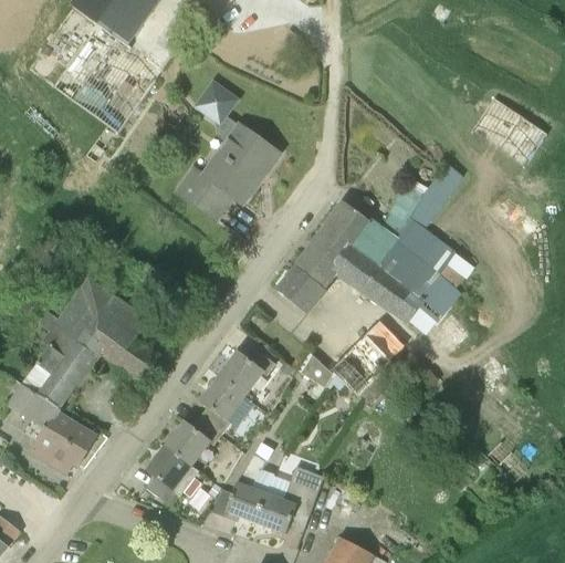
[(97,23),(53,85),(118,132),(163,70),(97,23)]
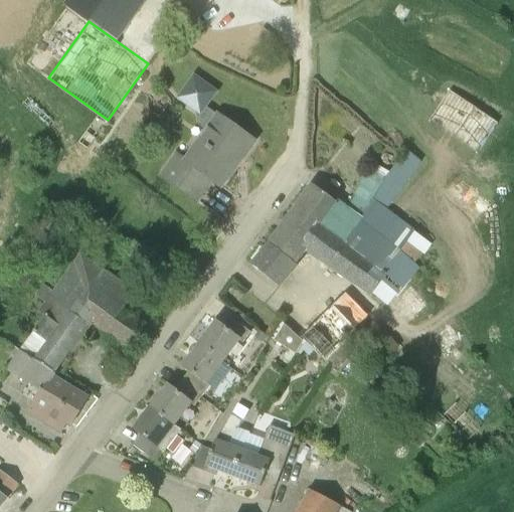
[(184,158),(176,152),(160,173),(196,199),(211,178),(219,184),(252,138),(204,104),(212,92),(192,77),(178,98),(198,111),(199,118),(208,124),(184,158)]
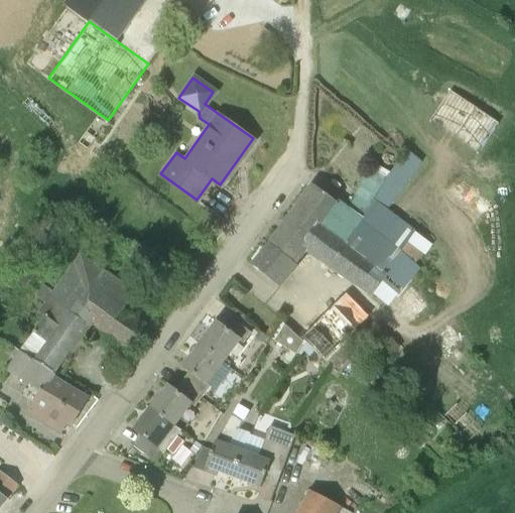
[(457,129),(484,146),(502,119),(475,102),(457,129)]
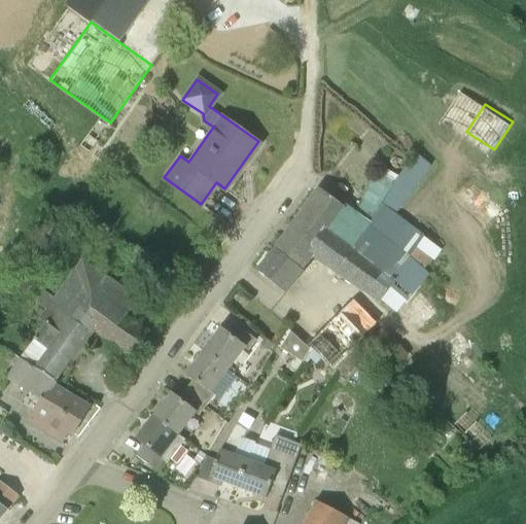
[(90,149),(97,139),(86,132),(79,142),(90,149)]
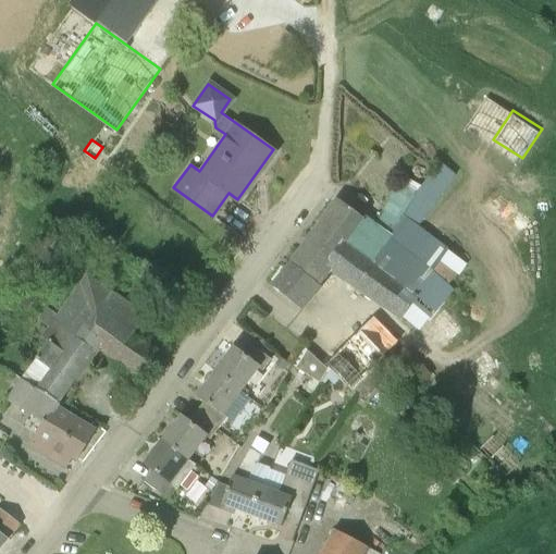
[(432,272),(449,247),(417,222),(455,172),(442,161),(419,186),(390,236),(371,259),(347,241),(329,270),(360,293),(400,319),(403,316),(418,328),(453,287),(432,272)]
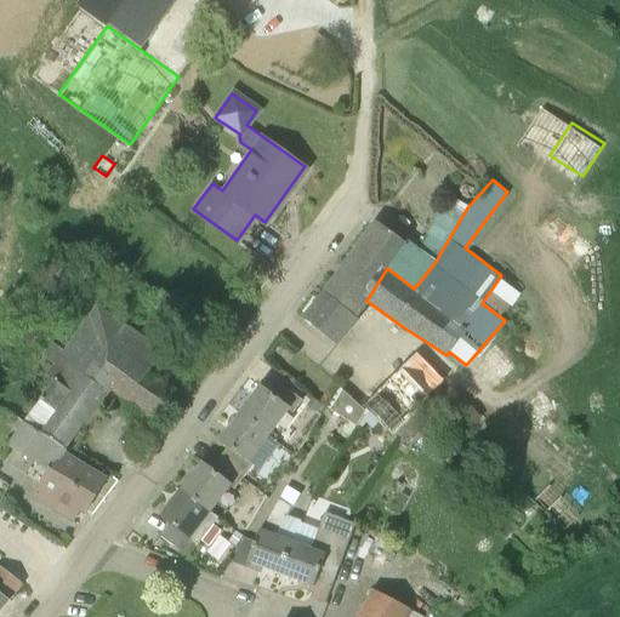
[(434,263),(467,207),(448,195),(417,250),(376,220),(324,291),(356,316),(367,301),(387,268),(414,289),(434,263)]
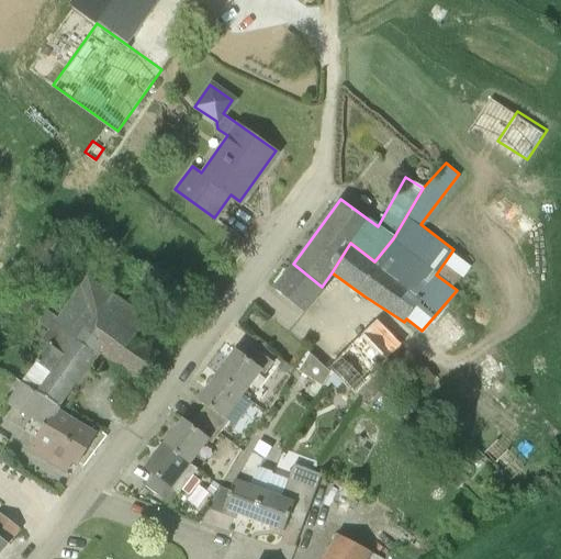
[(322,287),(293,264),(276,286),(305,311),(324,289),(322,287)]
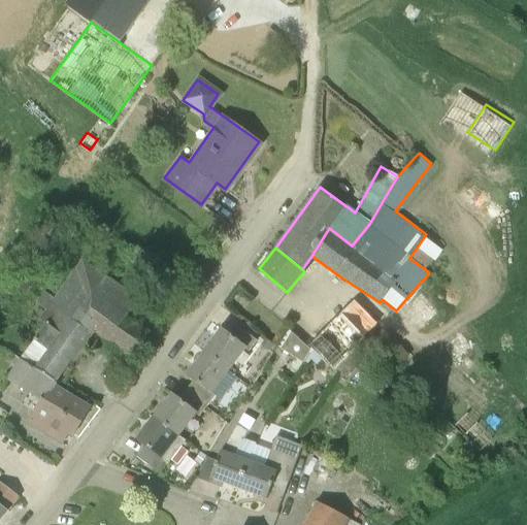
[(29,335),(47,350),(35,365),(55,378),(92,327),(107,338),(126,315),(139,298),(81,256),(54,296),(44,289),(36,300),(45,306),(39,315),(41,318),(29,335)]
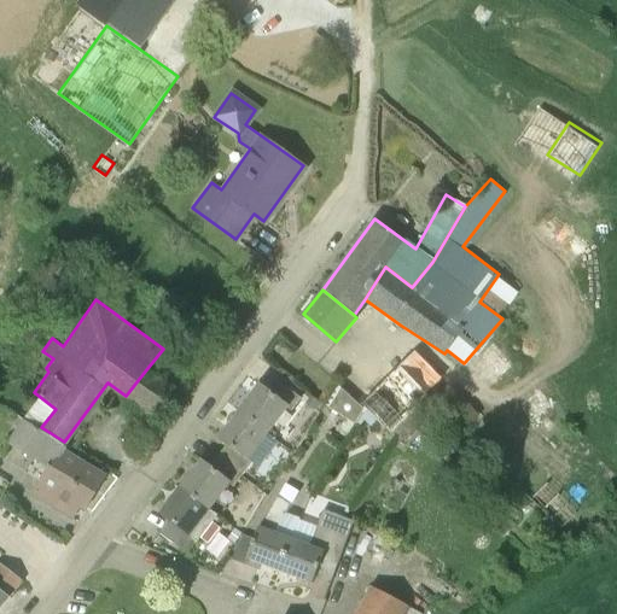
[(440,379),(414,350),(397,367),(423,395),(440,379)]
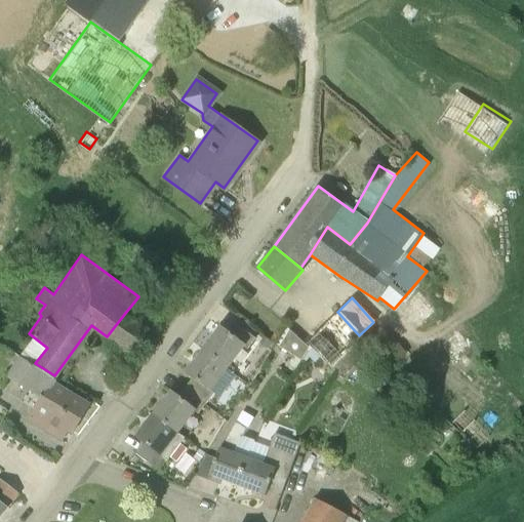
[(361,337),(359,335),(337,312),(335,310),(304,342),(311,347),(318,356),(329,368),(361,337)]
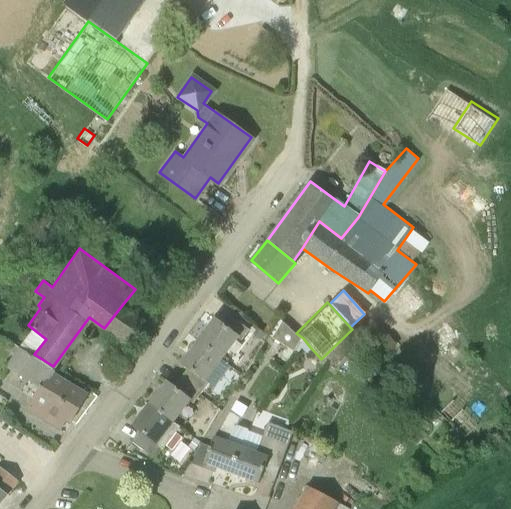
[(122,305),(104,328),(125,344),(143,321),(122,305)]
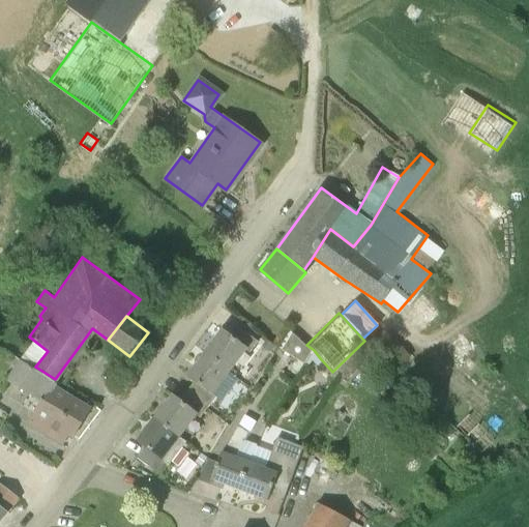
[(248,350),(257,340),(236,324),(229,334),(222,329),(205,352),(229,371),(246,349),(248,350)]
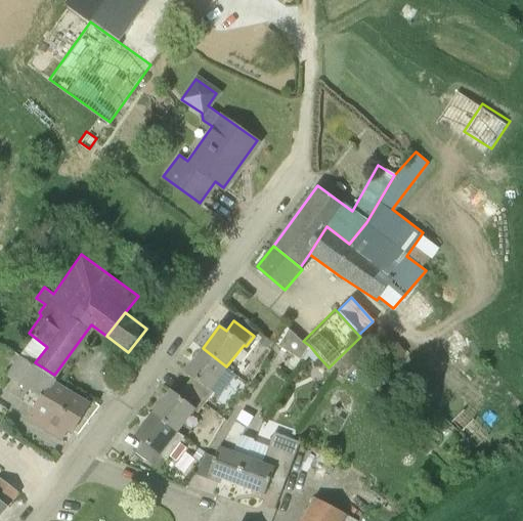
[(303,341),(303,340),(289,328),(278,344),(302,358),(302,357),(310,346),(303,341)]
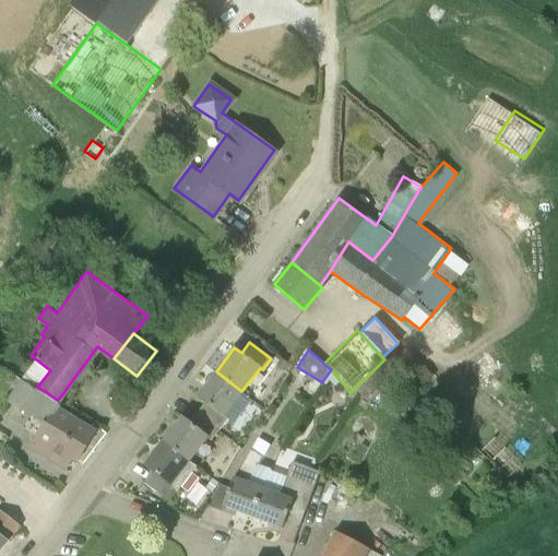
[(288,362),(280,355),(274,363),(283,369),(288,362)]
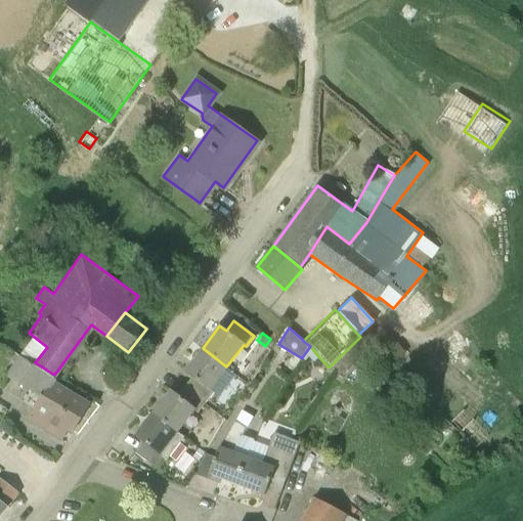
[(396,340),(384,350),(393,361),(405,350),(396,340)]
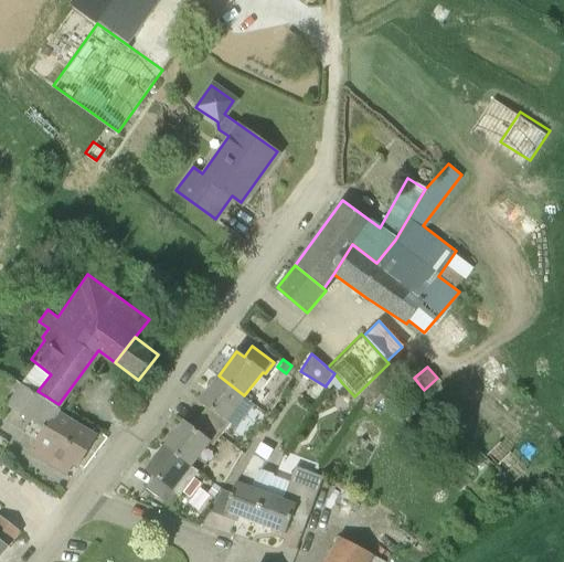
[(326,385),(328,386),(331,382),(337,388),(342,383),(334,373),(326,385)]
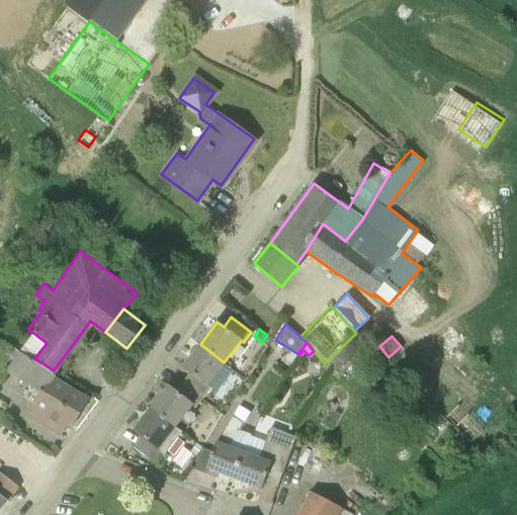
[(14,357),(20,349),(13,344),(7,353),(14,357)]
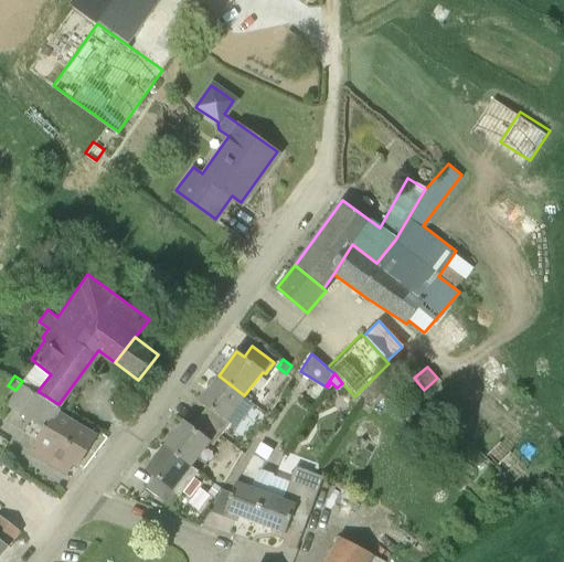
[(225,419),(244,395),(219,375),(200,400),(208,405),(199,415),(221,432),(230,422),(225,419)]
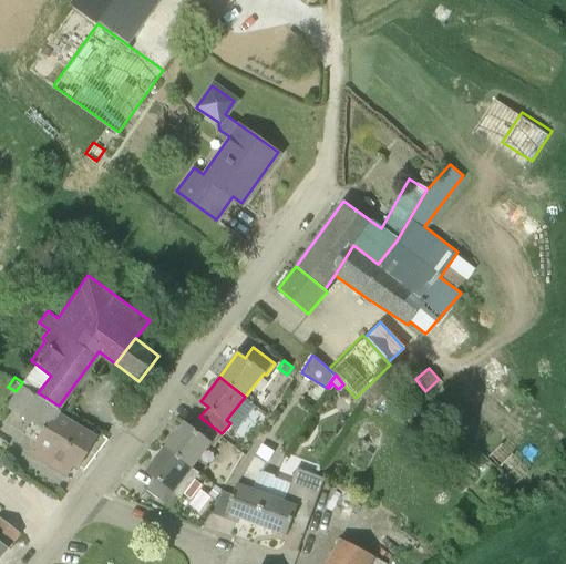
[(75,469),(86,451),(95,437),(54,412),(59,406),(38,392),(22,382),(16,391),(6,406),(42,428),(28,452),(64,474),(71,465),(75,469)]
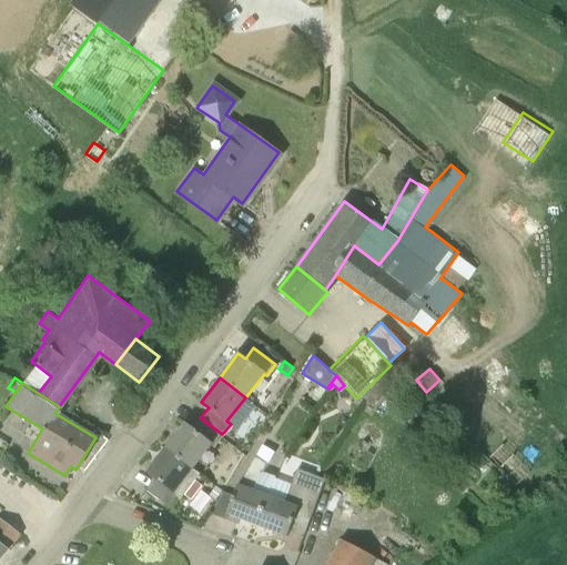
[(214,445),(222,434),(200,417),(191,427),(184,423),(165,447),(192,467),(193,467),(211,443),(214,445)]
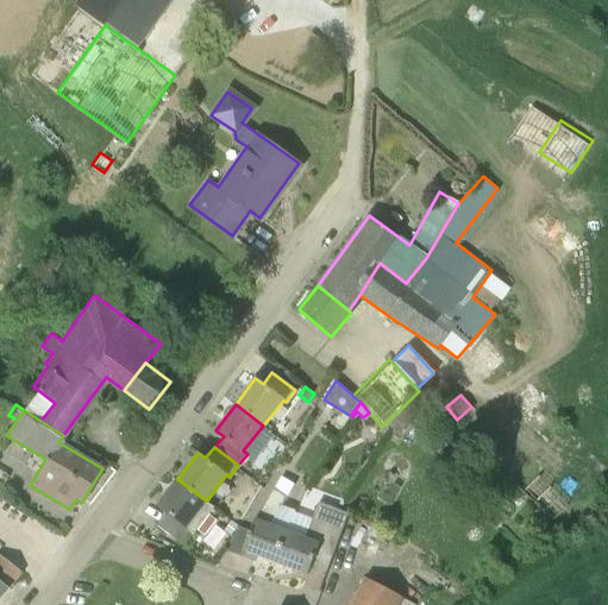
[(480,470),(469,462),(461,476),(470,483),(480,470)]
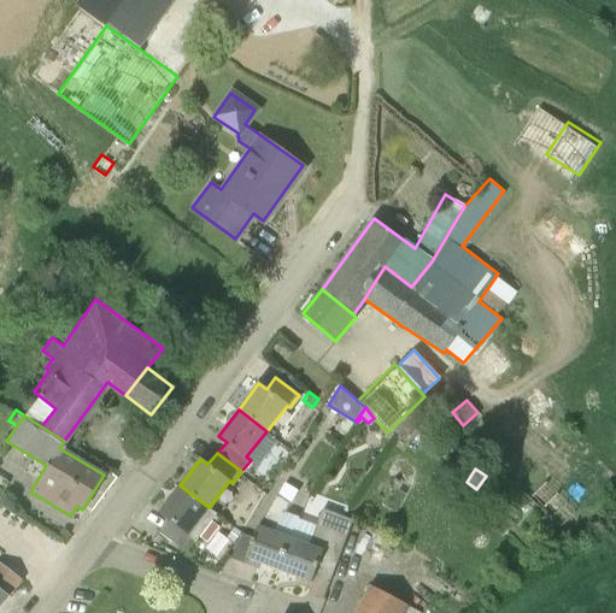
[(182,548),(192,536),(197,538),(216,512),(210,507),(209,507),(180,485),(160,511),(168,517),(158,529),(182,548)]
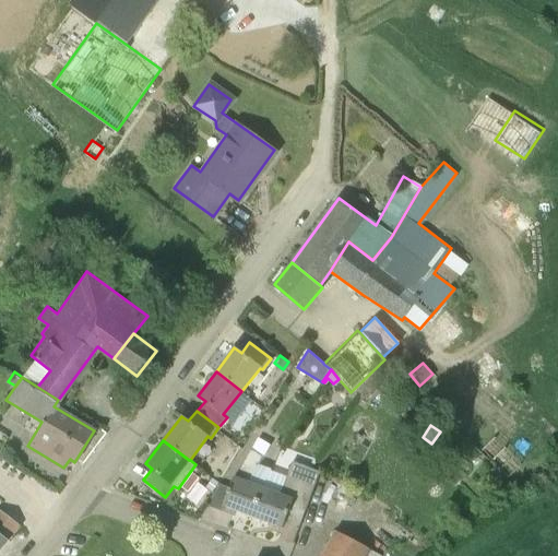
[(250,513),(262,484),(246,478),(262,454),(249,447),(234,473),(228,486),(217,482),(206,504),(221,509),(222,503),(250,513)]
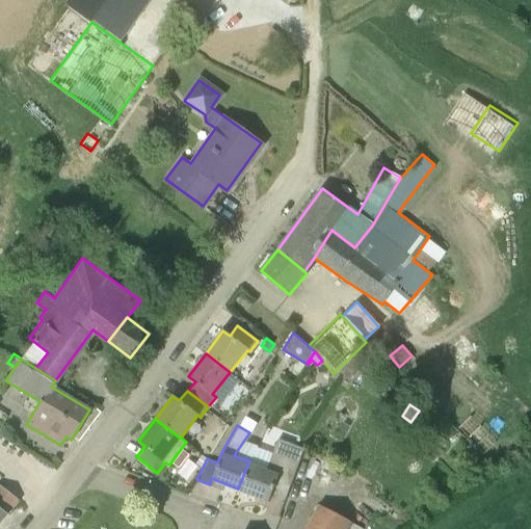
[(0,464),(6,455),(0,450),(0,446),(7,437),(0,431),(0,480),(8,470),(0,464)]
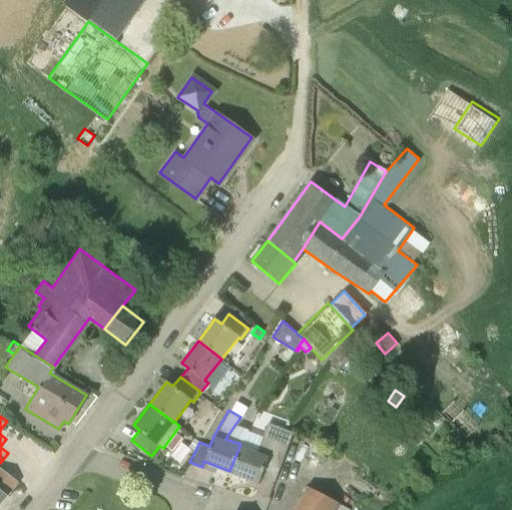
[(259,482),(261,477),(274,483),(293,431),(268,422),(256,450),(240,444),(229,471),(259,482)]
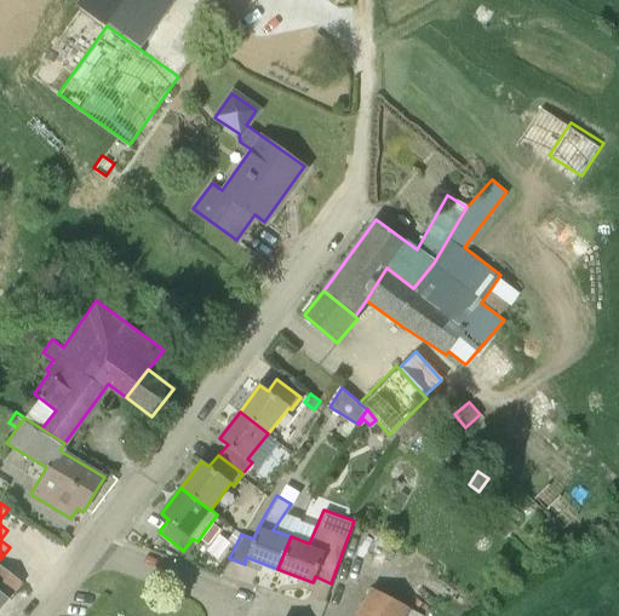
[(557,534),(552,518),(539,522),(544,537),(557,534)]
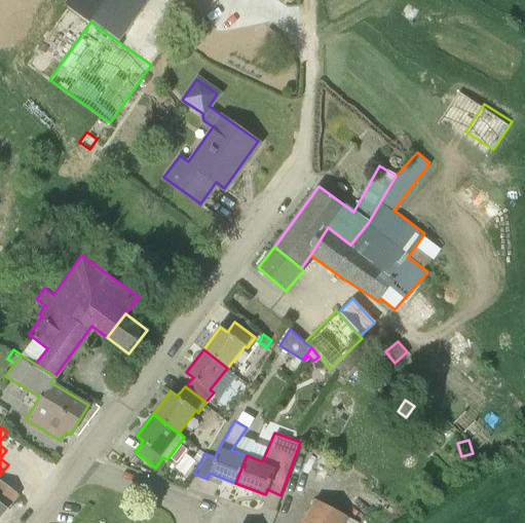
[(199,460),(205,452),(198,447),(192,456),(199,460)]
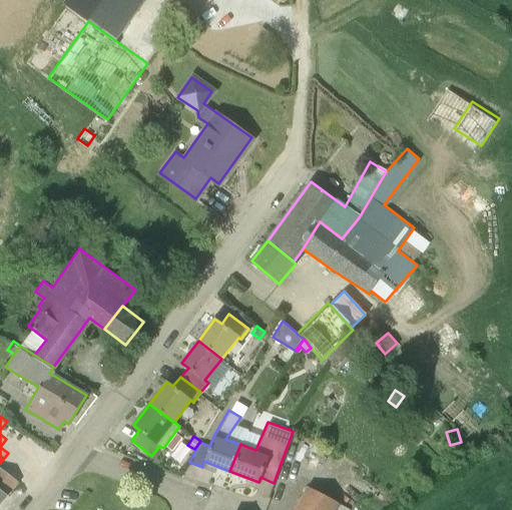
[(0,500),(4,496),(17,480),(0,466),(0,500)]
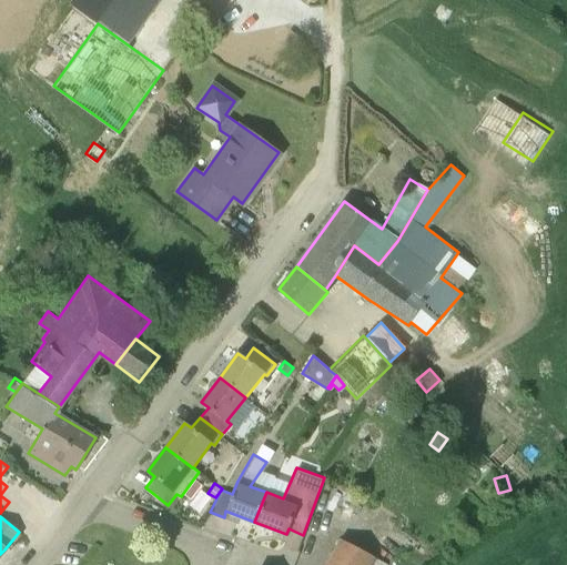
[(370,564),(375,556),(342,538),(326,564),(370,564)]
